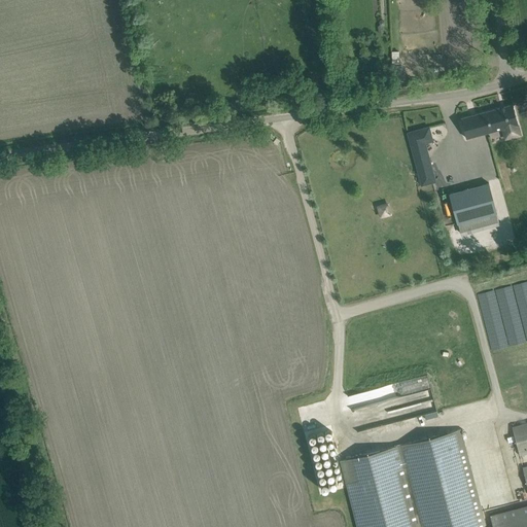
[(391,67),(399,67),(398,50),(391,50),(391,67)]
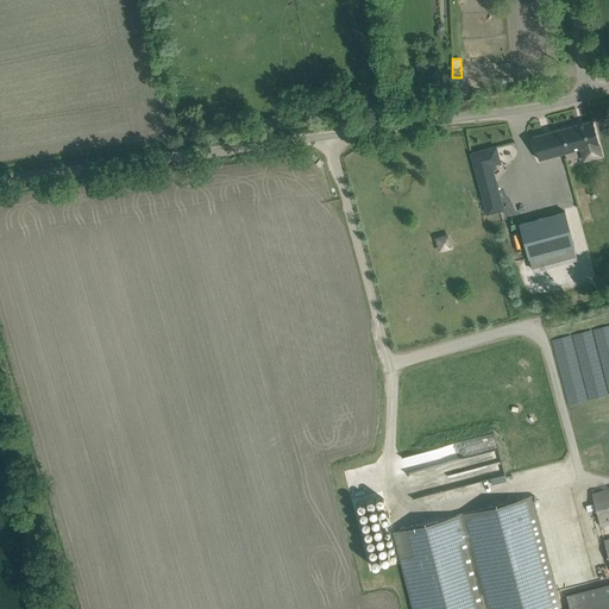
[(539,159),(598,144),(592,120),(533,137),(539,159)]
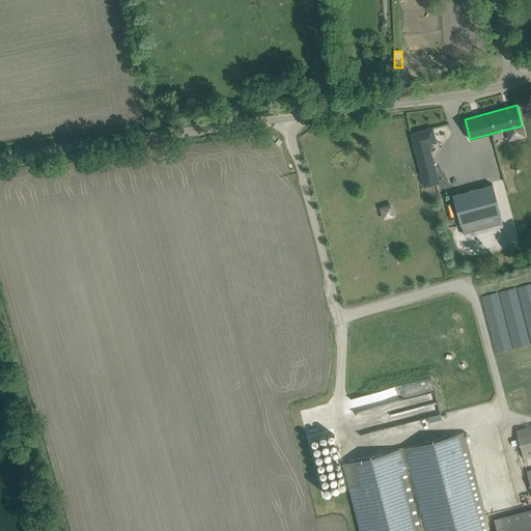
[(425,188),(438,185),(426,143),(437,140),(432,129),(411,134),(425,188)]
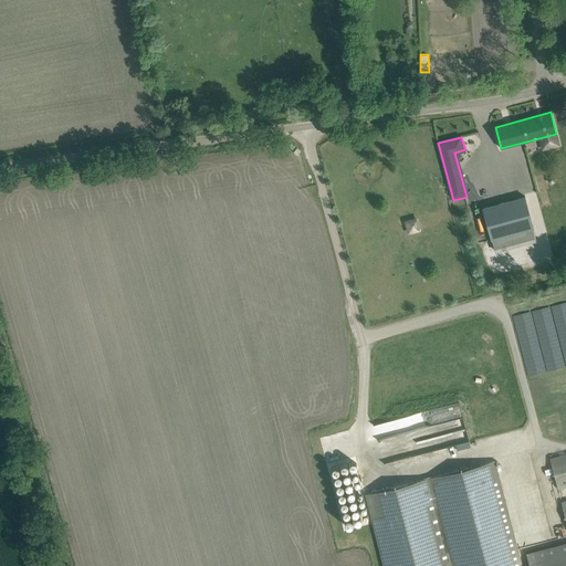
[(491,241),(534,230),(525,197),(482,208),(491,241)]
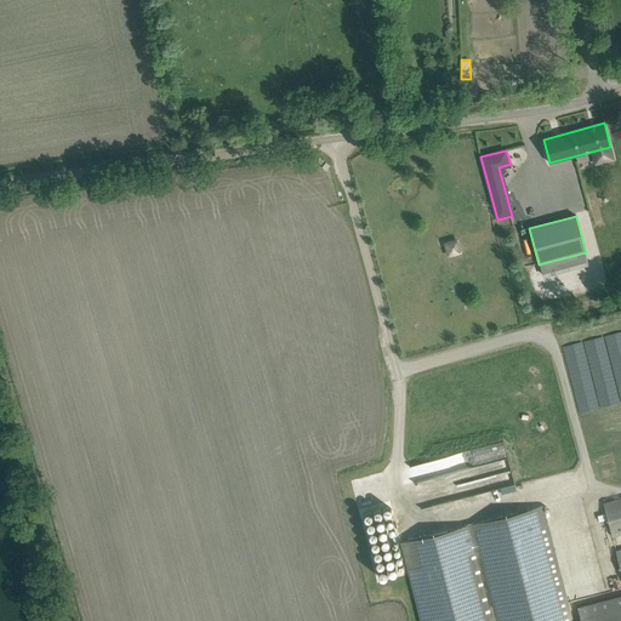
[(456,238),(444,240),(446,256),(459,254),(456,238)]
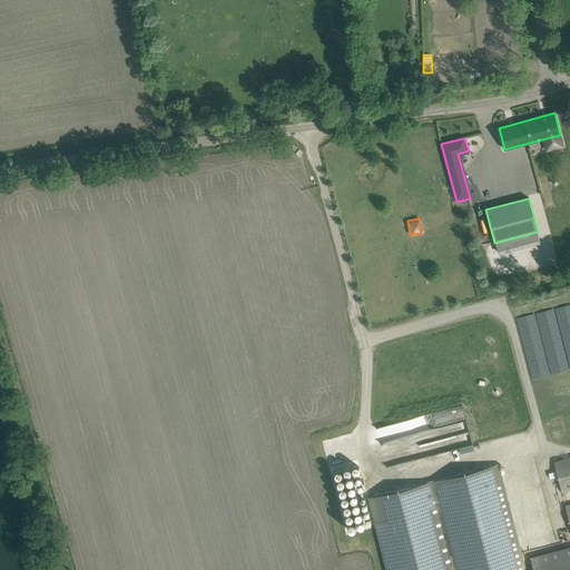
[(562,492),(569,490),(569,458),(554,462),(562,492)]
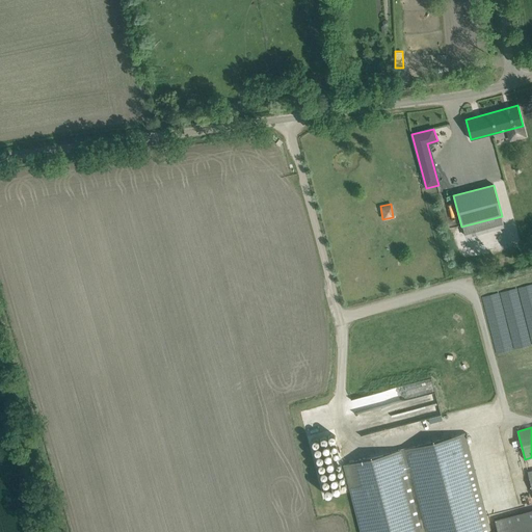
[(491,531),(466,433),(344,464),(361,531),(531,531),(531,509),(496,520),(498,530),(491,531)]
